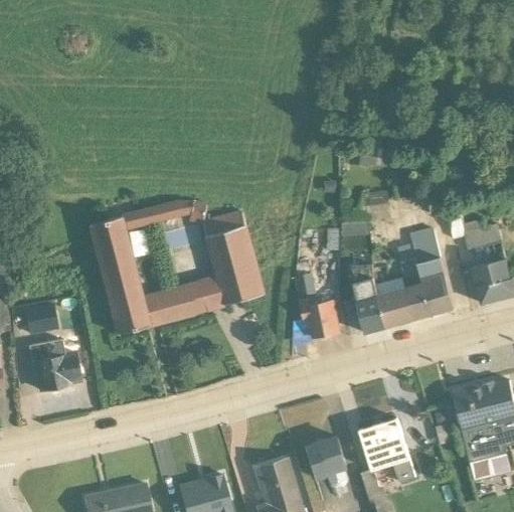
[(360,149),(359,166),(392,166),(392,150),(360,149)]
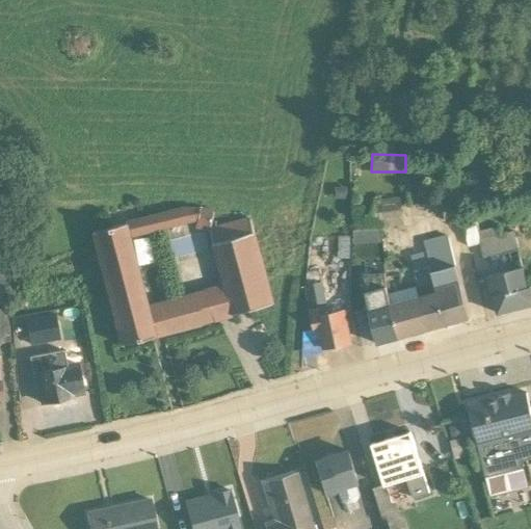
[(379,205),(370,207),(372,222),(379,221),(380,229),(402,226),(398,197),(379,201),(379,205)]
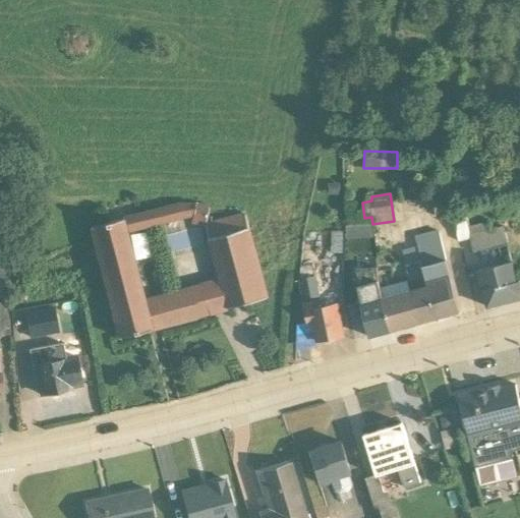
[(227,308),(268,297),(249,230),(248,229),(243,213),(208,223),(208,209),(208,208),(192,205),(191,203),(173,205),(119,218),(119,219),(119,220),(85,228),(84,229),(113,338),(114,339),(147,331),(147,332),(148,333),(227,312),(228,311),(227,308)]
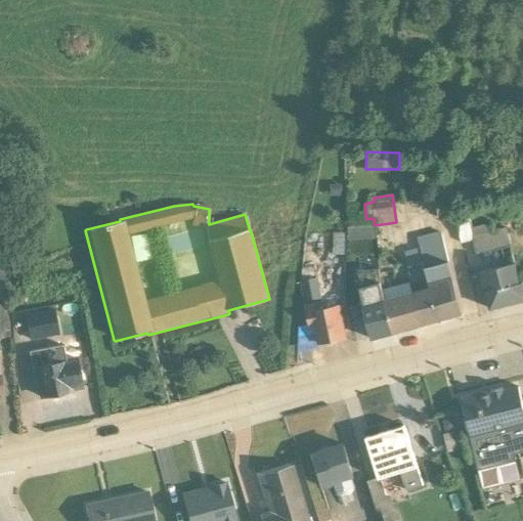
[(461,244),(472,242),(466,216),(454,218),(453,219),(461,244)]
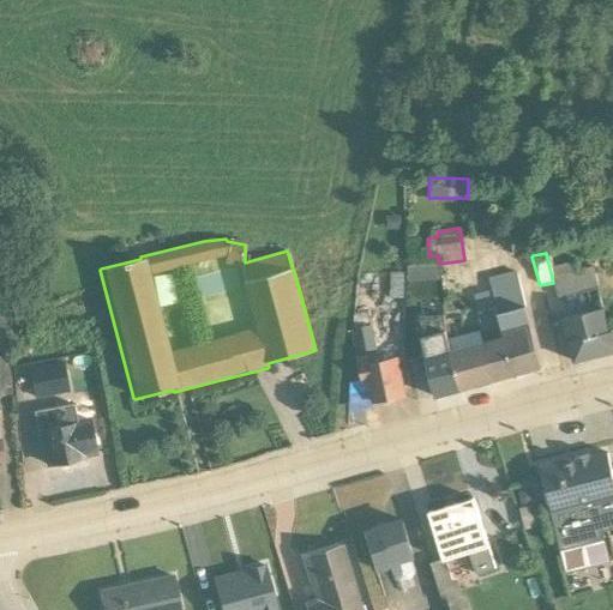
[(574,264),(551,269),(557,300),(596,289),(592,267),(576,272),(574,264)]
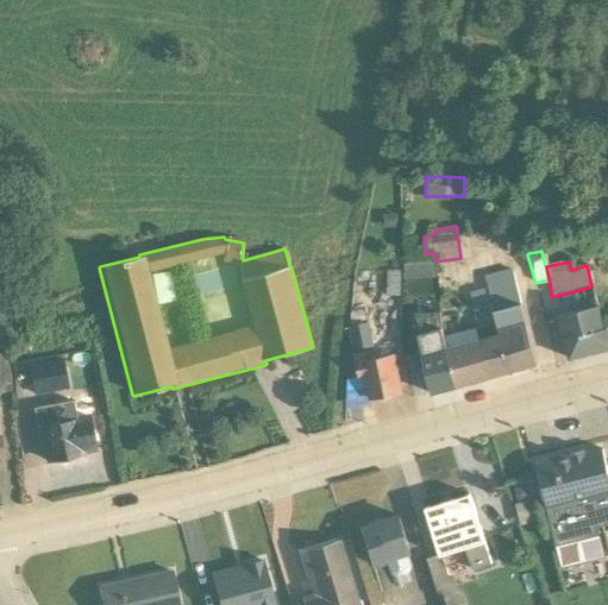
[(400,272),(387,272),(387,297),(400,297),(400,272)]
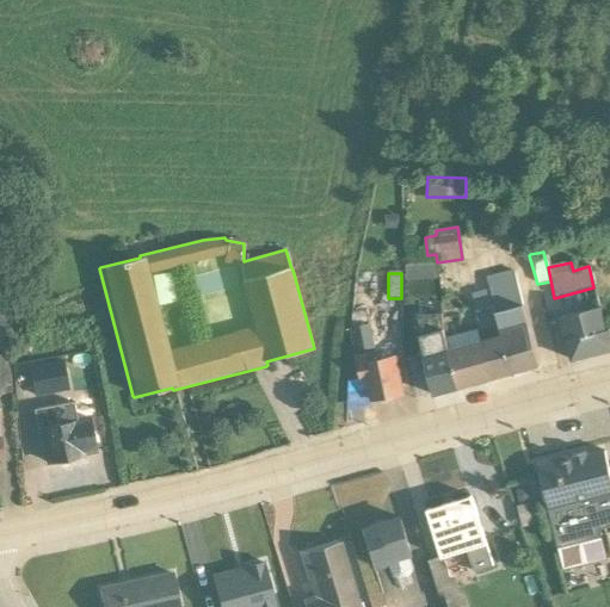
[(537,367),(513,273),(486,280),(490,292),(472,297),(474,311),(493,381),(537,367)]
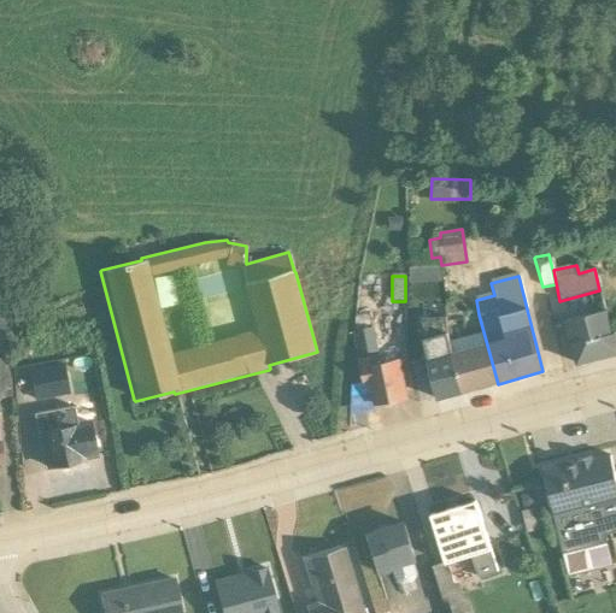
[(608,311),(564,322),(576,365),(615,355),(615,332),(612,334),(608,311)]
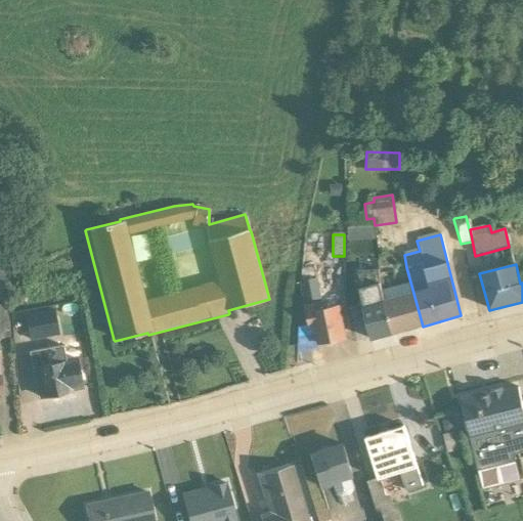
[(313,267),(301,269),(300,283),(299,283),(308,327),(312,327),(316,346),(346,340),(340,305),(324,308),(322,300),(328,298),(323,276),(316,278),(313,267)]
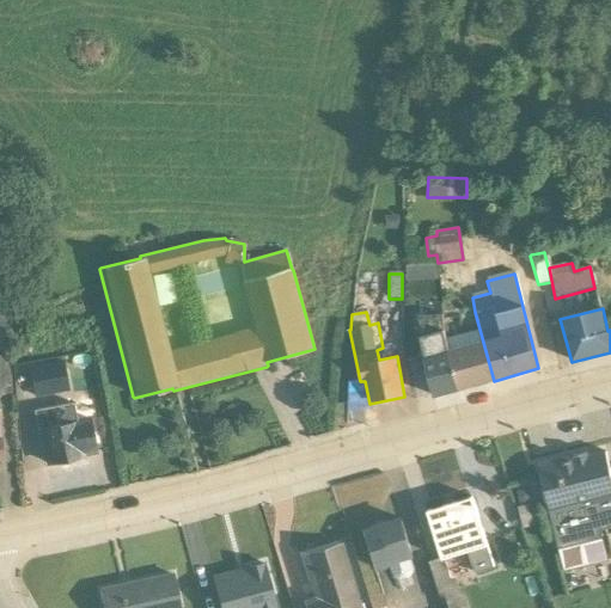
[(425,369),(433,398),(459,391),(446,339),(441,315),(440,315),(417,317),(417,338),(414,339),(414,341),(419,360),(416,361),(419,370),(420,370),(425,369)]
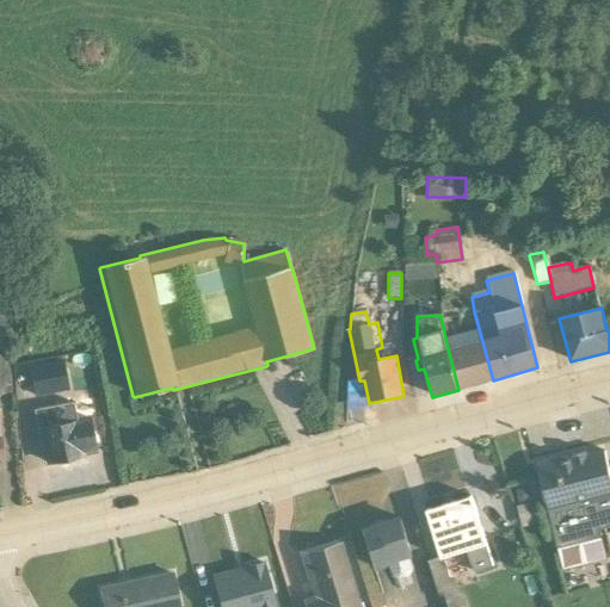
[(493,381),(479,330),(445,339),(458,390),(493,381)]
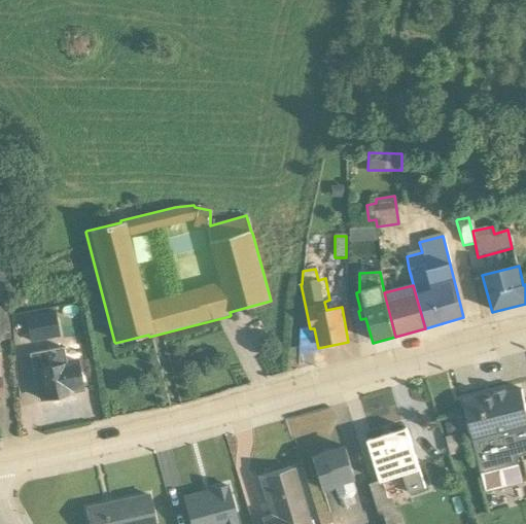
[(57,339),(51,312),(21,318),(26,345),(57,339)]
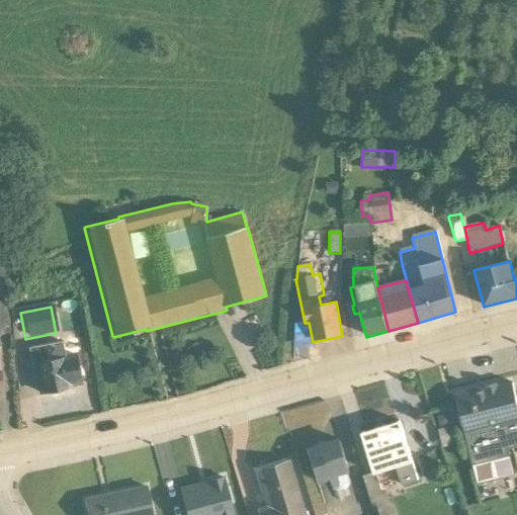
[(26,349),(28,363),(27,364),(30,382),(33,382),(35,395),(68,389),(68,387),(78,385),(72,353),(61,355),(58,343),(26,349)]
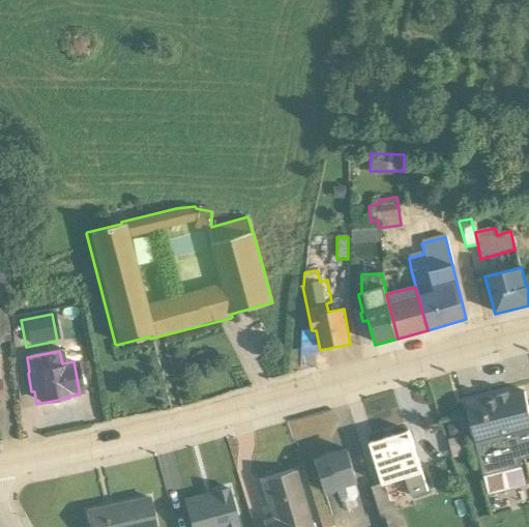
[(465,404),(474,444),(510,434),(511,438),(528,433),(528,414),(523,393),(508,397),(507,393),(465,404)]
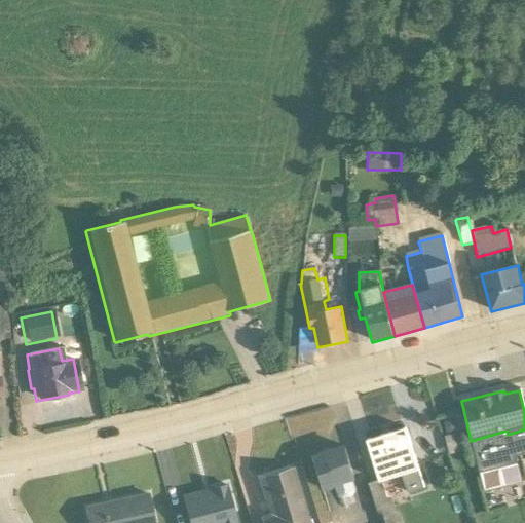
[(423,488),(405,425),(365,438),(378,481),(370,484),(381,522),(398,522),(390,498),(423,488)]
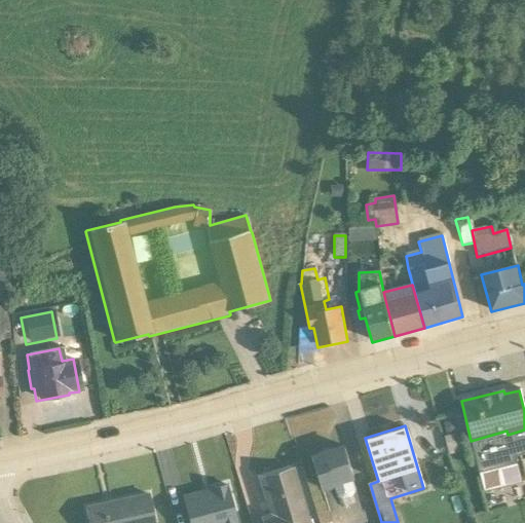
[(306,456),(316,491),(333,487),(337,497),(342,499),(352,496),(354,492),(351,481),(354,480),(344,445),(306,456)]
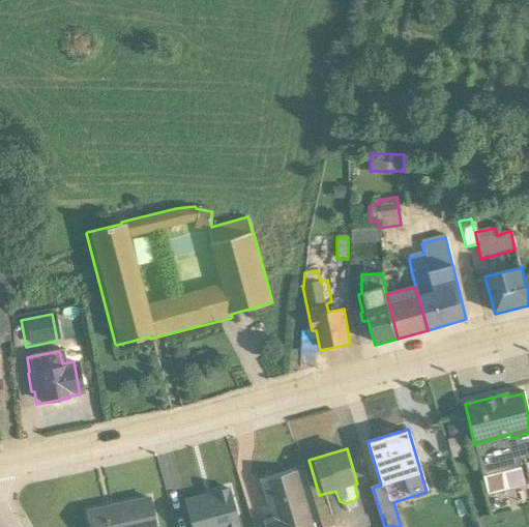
[(309,526),(292,471),(257,482),(267,518),(259,521),(260,526),(309,526)]
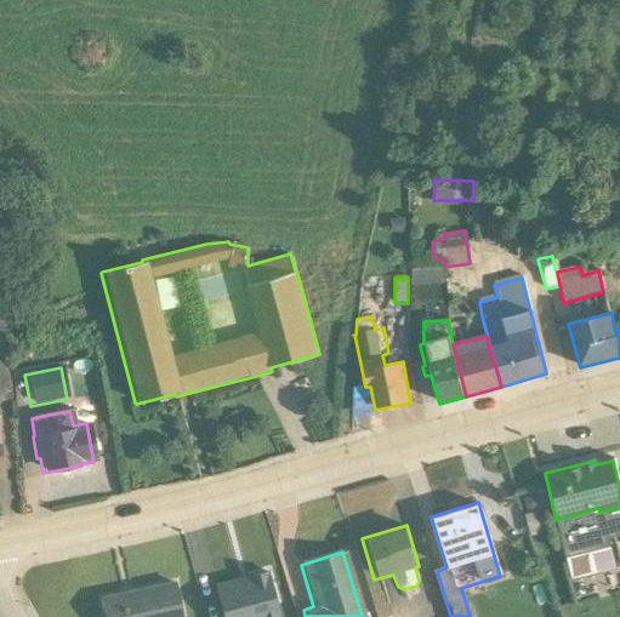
[(274,616),(263,571),(210,586),(219,616),(274,616)]
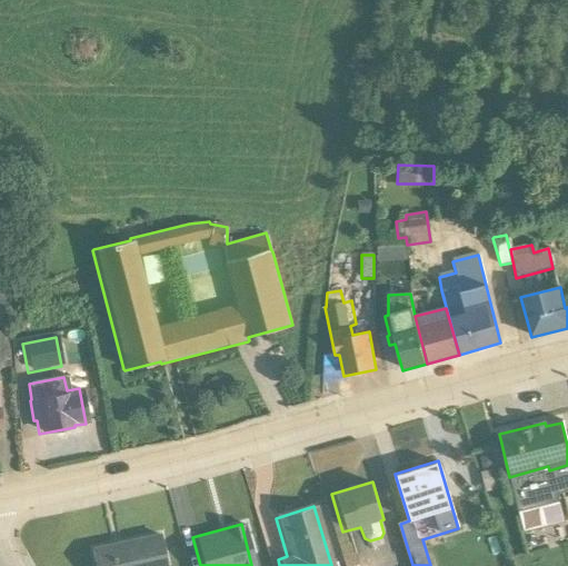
[(527,528),(530,554),(556,550),(552,525),(527,528)]
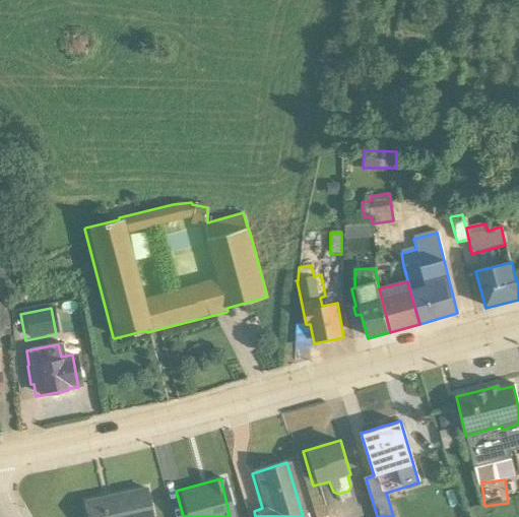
[(149,516),(142,490),(81,503),(84,516),(149,516)]
